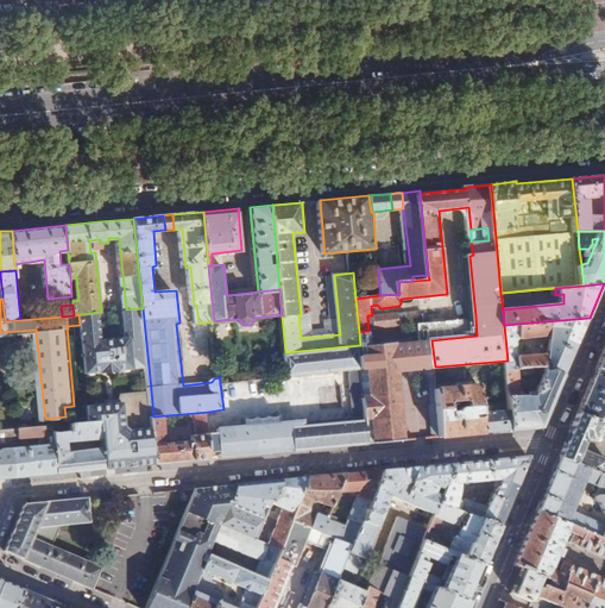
[(149,367),(143,308),(126,309),(130,336),(105,338),(102,312),(101,312),(84,314),(88,352),(90,353),(89,356),(90,373),(106,371),(106,369),(123,368),(123,370),(149,367)]
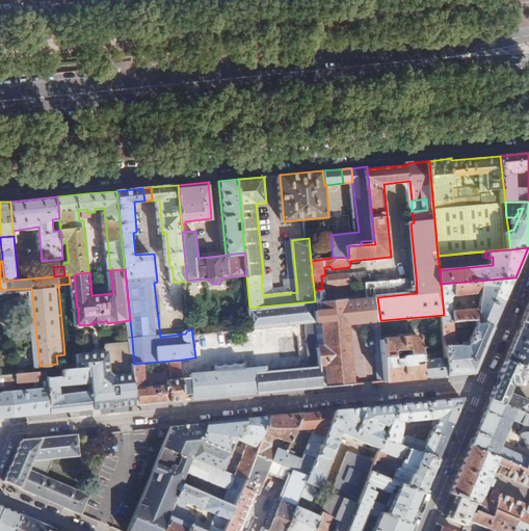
[(367,282),(367,283),(372,283),(372,281),(371,270),(329,274),(329,286),(367,282)]
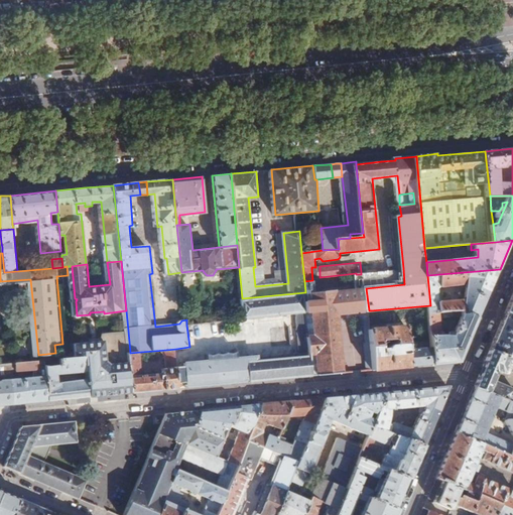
[(363,273),(365,288),(366,288),(404,284),(403,268),(361,272),(361,274),(363,273)]
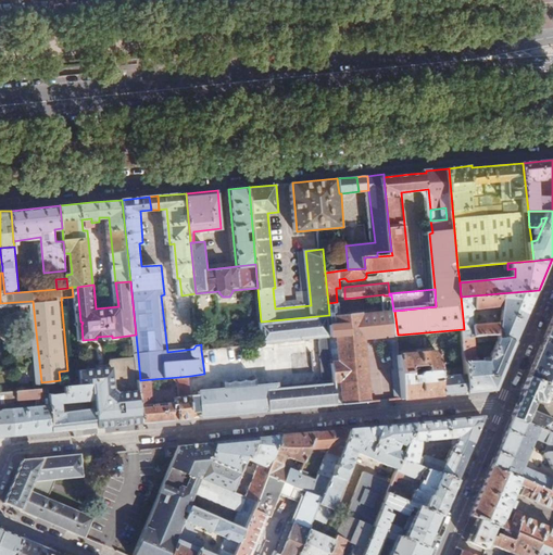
[(476,337),(479,336),(489,335),(498,333),(501,333),(517,341),(539,290),(461,297),(464,329),(464,330),(469,330),(472,330),(472,337),(476,337)]
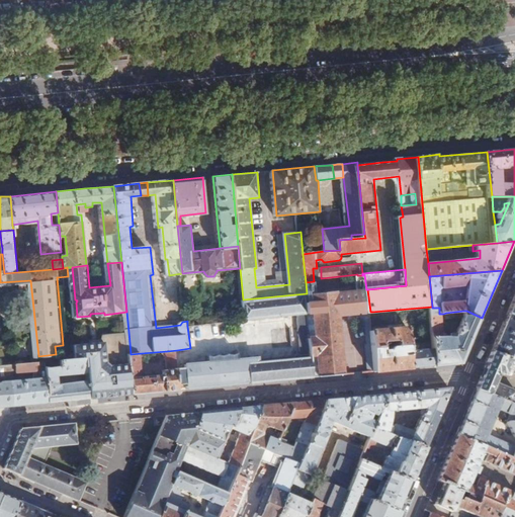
[(315,376),(322,375),(334,374),(346,373),(340,315),(363,313),(370,312),(367,289),(366,289),(364,289),(359,289),(314,294),(314,296),(307,296),(309,314),(310,325),(311,335),(311,338),(312,350),(313,357),(315,376)]
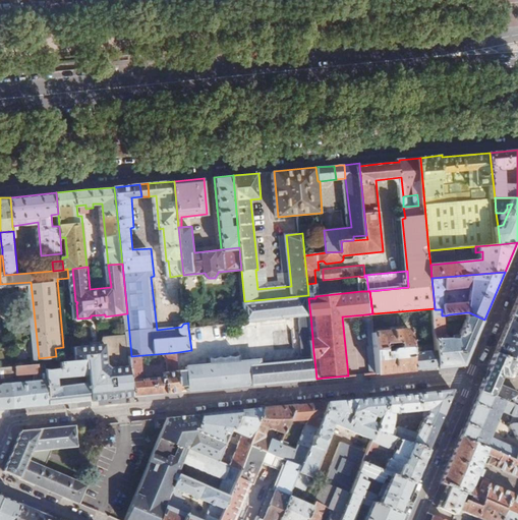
[(304,353),(313,352),(312,340),(312,337),(311,327),(310,315),(308,298),(308,295),(244,301),(246,323),(300,318),(304,353)]
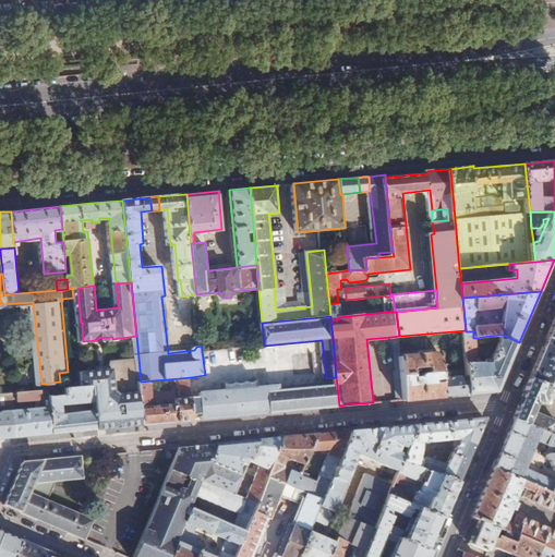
[(554,325),(533,376),(554,386),(554,325)]
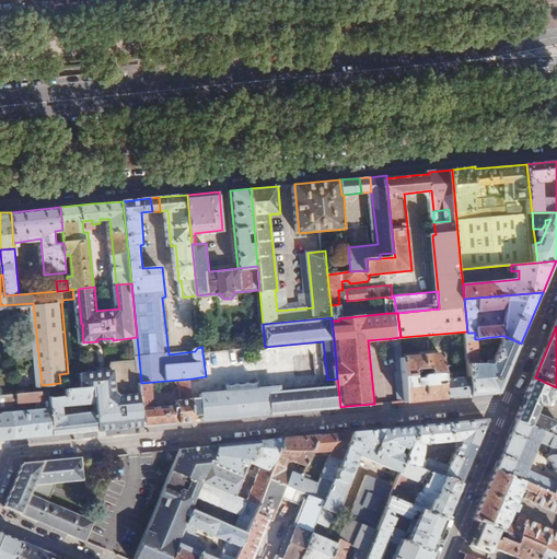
[(501,392),(521,344),(505,336),(501,336),(502,339),(494,358),(488,359),(488,362),(480,363),(479,339),(475,339),(473,339),(473,333),(467,333),(471,376),(473,394),(473,395),(501,392)]
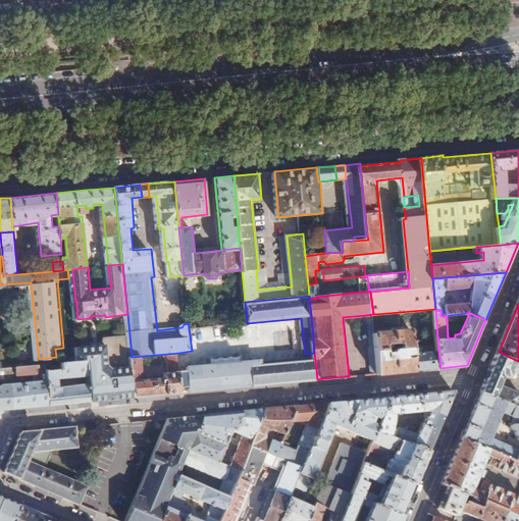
[(372,374),(380,373),(376,333),(375,314),(373,314),(366,315),(367,321),(370,322),(372,348),(370,348),(372,373),(372,374)]
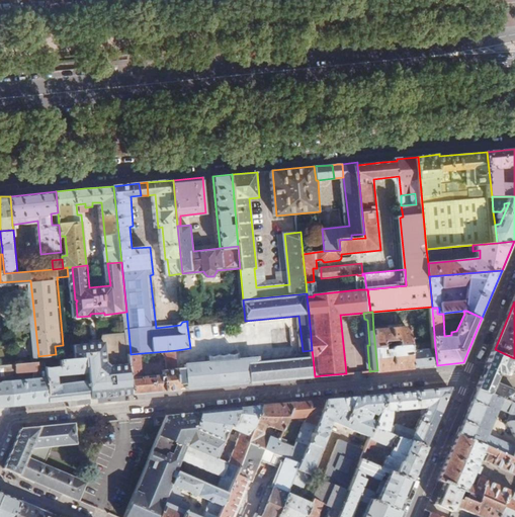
[(391,369),(437,364),(435,348),(413,350),(410,327),(404,327),(403,325),(392,326),(392,329),(373,331),(377,370),(391,369)]
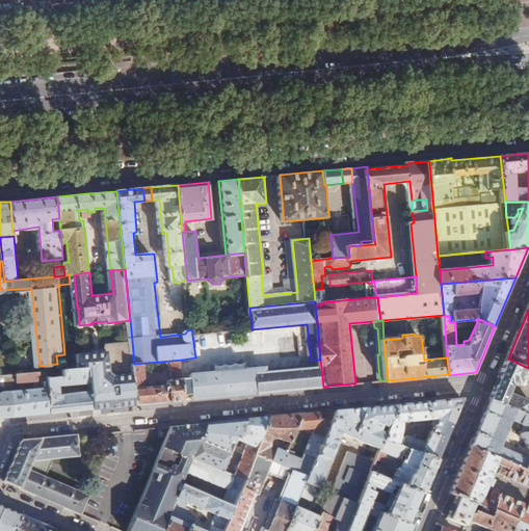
[(138,404),(134,364),(132,341),(109,343),(105,348),(106,353),(107,366),(100,366),(103,404),(114,403),(114,406),(120,406),(138,404)]
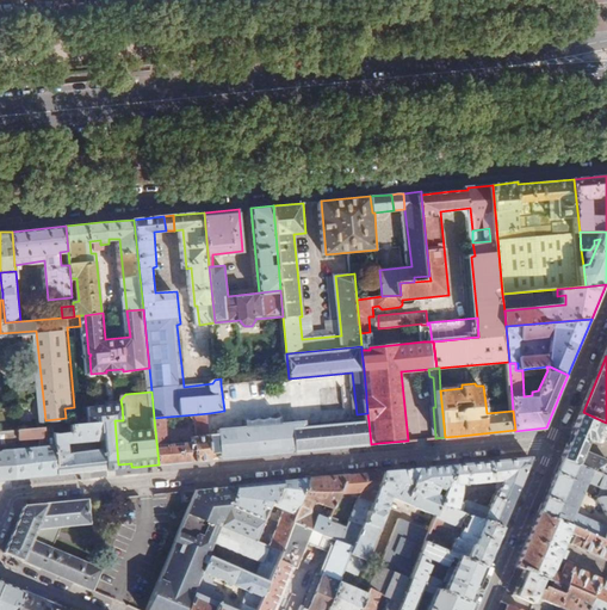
[(104,421),(103,407),(103,406),(90,407),(91,423),(104,421)]
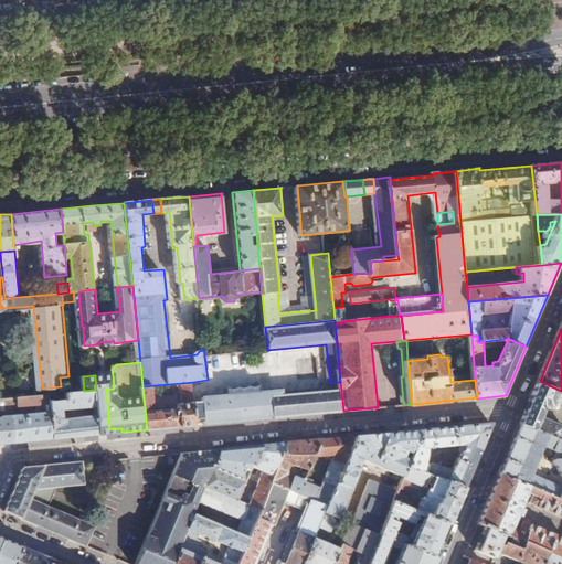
[(101,434),(122,432),(122,428),(109,429),(106,389),(114,389),(113,375),(95,376),(96,390),(97,407),(98,416),(99,428),(101,434)]
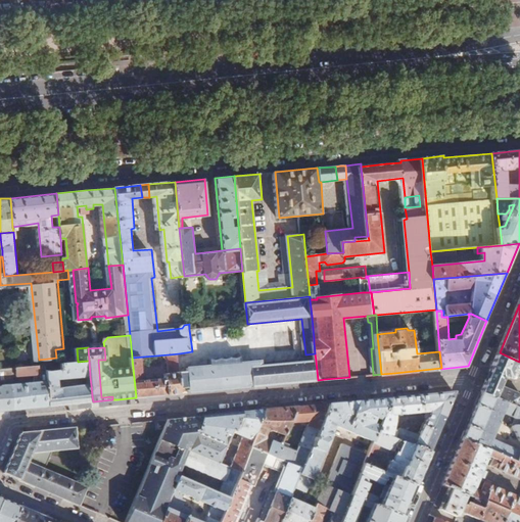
[(519,362),(500,352),(492,370),(506,376),(510,378),(514,375),(519,378),(519,362)]
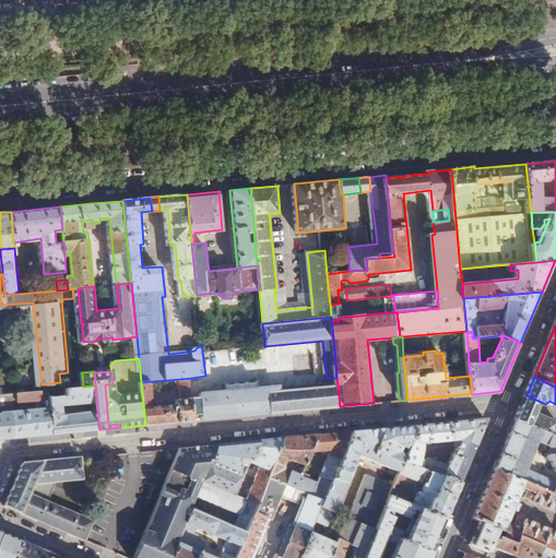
[(153,381),(141,382),(145,425),(172,423),(196,420),(191,378),(180,379),(184,399),(178,400),(178,404),(155,406),(153,381)]
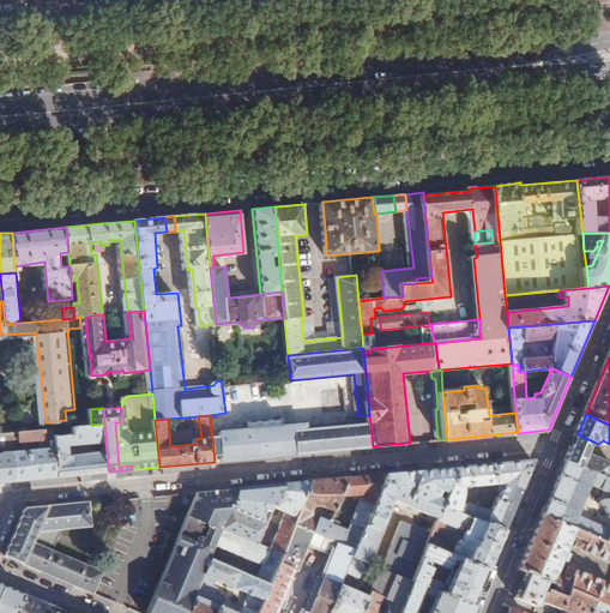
[(89,474),(109,472),(108,466),(107,452),(71,455),(71,445),(106,443),(104,424),(91,425),(55,428),(56,446),(60,476),(89,474)]
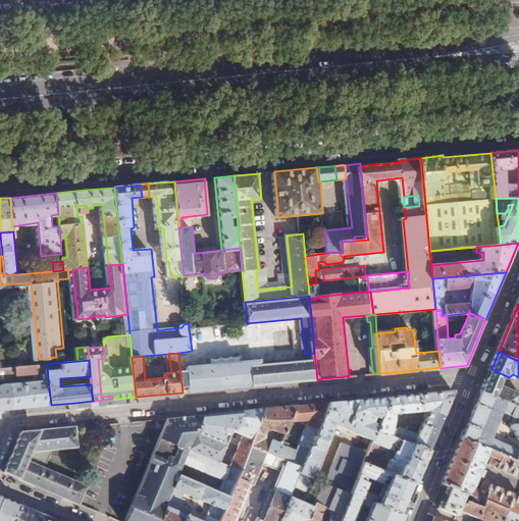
[(189,367),(191,392),(222,388),(256,385),(278,383),(317,379),(315,360),(263,365),(262,360),(189,367)]
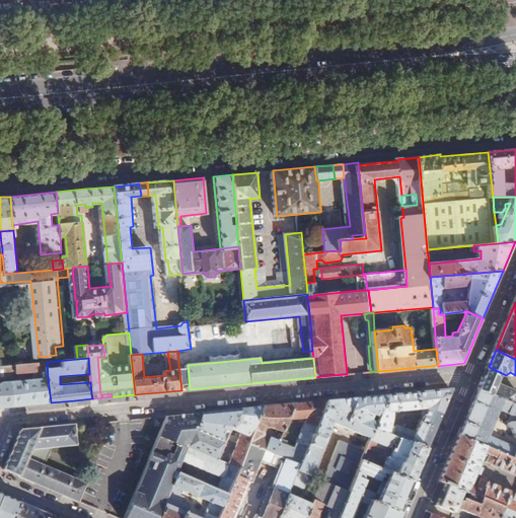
[(41,363),(0,366),(0,373),(17,372),(18,373),(41,371),(41,363)]
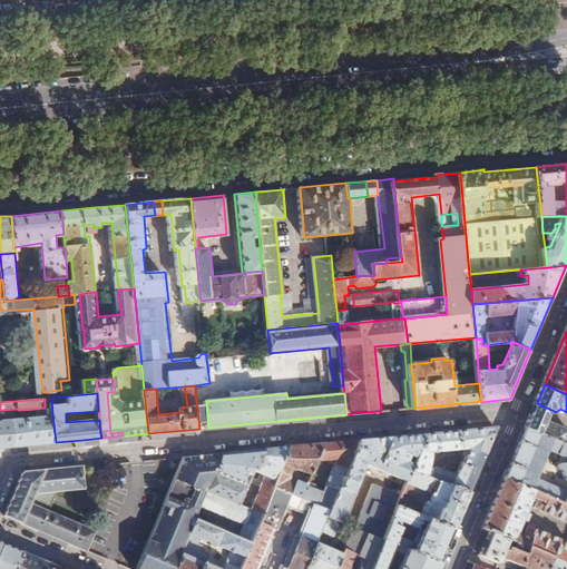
[(537,403),(534,411),(548,418),(551,410),(537,403)]
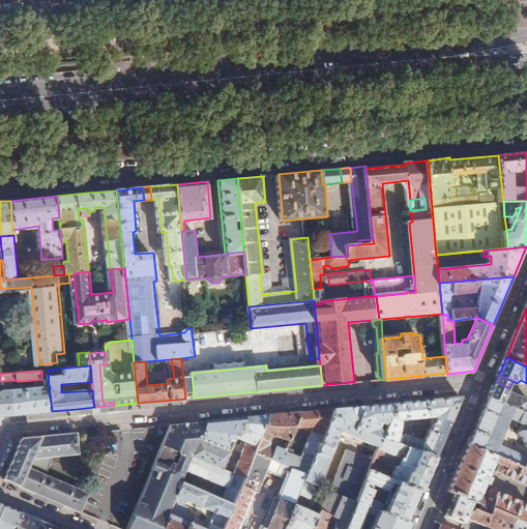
[(496,382),(490,397),(526,412),(526,395),(509,388),(496,382)]
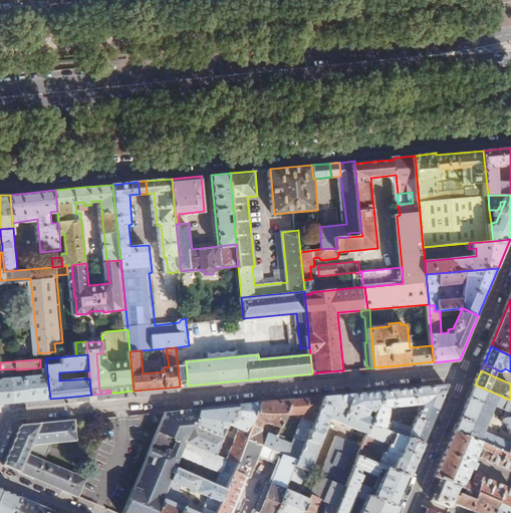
[(0,403),(21,402),(50,399),(47,373),(2,377),(3,379),(0,378),(0,403)]
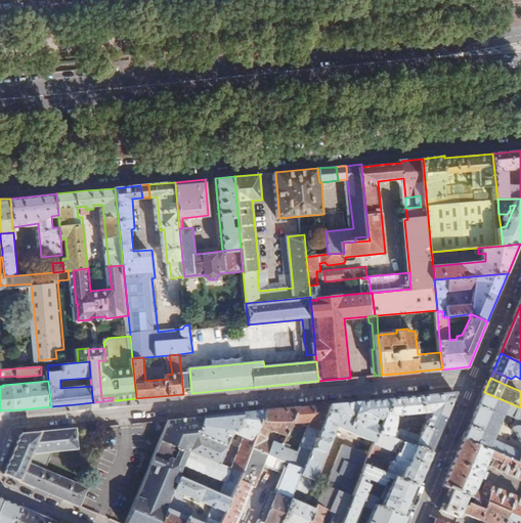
[(459,391),(393,398),(380,431),(397,438),(399,432),(396,431),(399,422),(399,415),(426,412),(432,416),(423,434),(402,429),(400,439),(434,451),(459,391)]
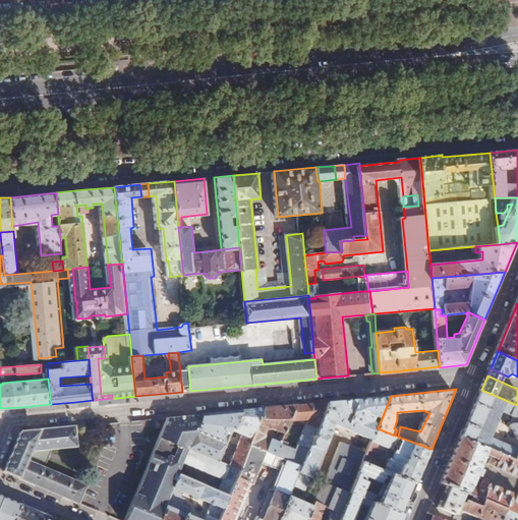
[(517,405),(481,390),(462,437),(517,460),(517,423),(514,423),(513,424),(517,435),(517,447),(493,437),(504,411),(517,416),(517,405)]
